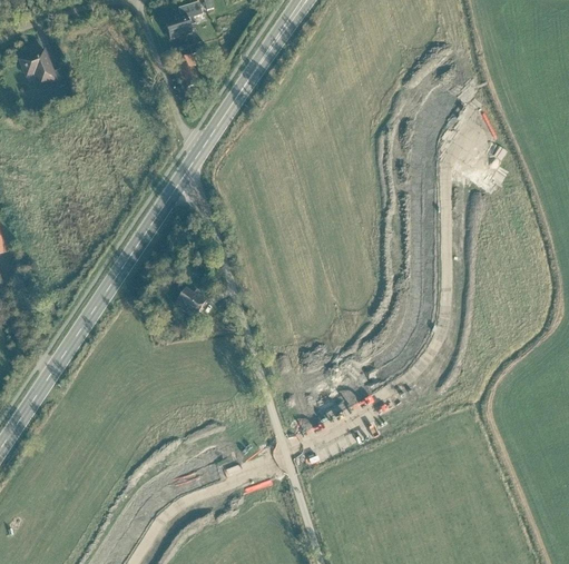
[(197,0),(180,5),(184,17),(190,15),(205,11),(204,9),(202,0),(197,0)]
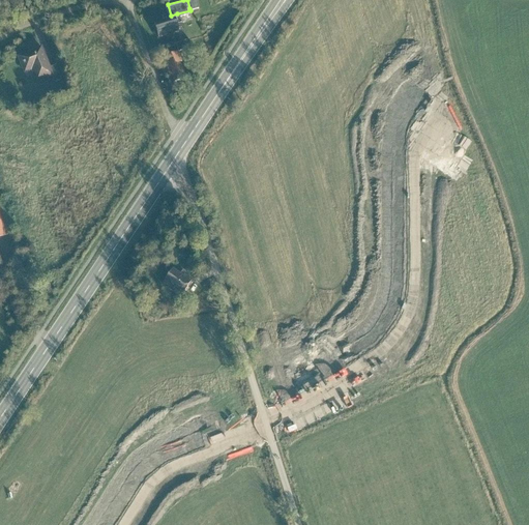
[(187,0),(189,8),(200,5),(198,0),(187,0)]
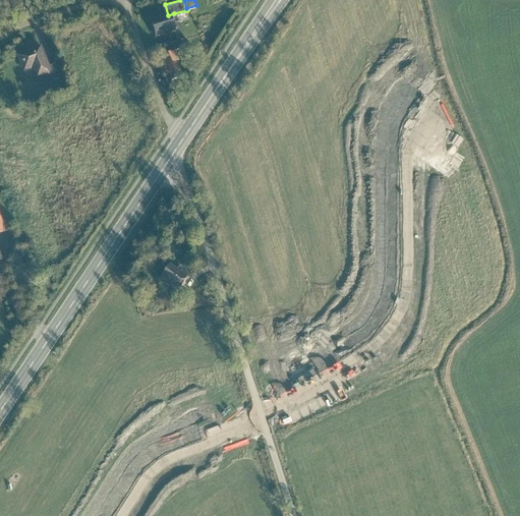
[(156,19),(160,33),(178,27),(174,13),(168,15),(156,19)]
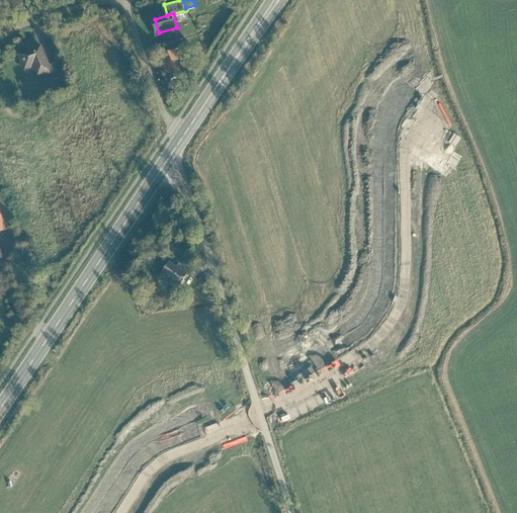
[(50,63),(41,43),(17,52),(24,70),(31,67),(35,78),(53,71),(50,63)]
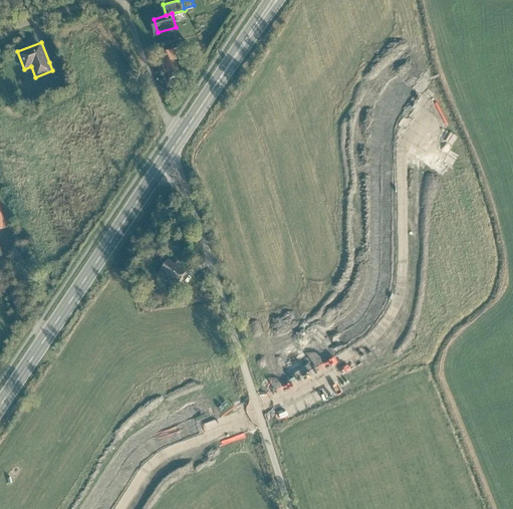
[(175,47),(162,52),(172,77),(185,71),(175,47)]
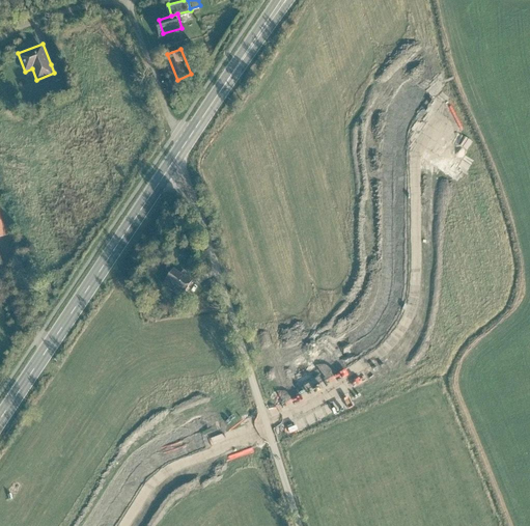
[(54,73),(56,78),(64,75),(59,61),(51,64),(54,73)]
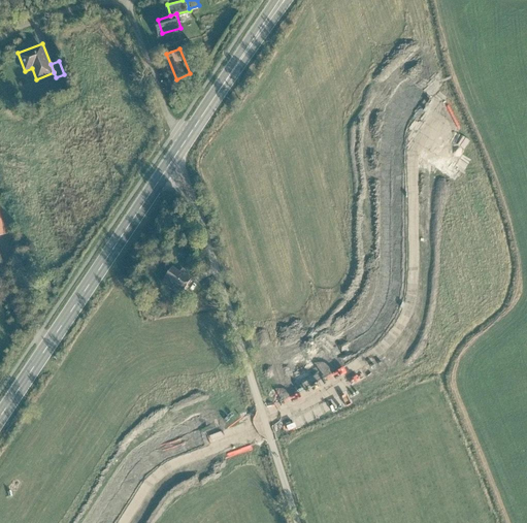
[(190,276),(170,264),(162,278),(182,290),(190,276)]
